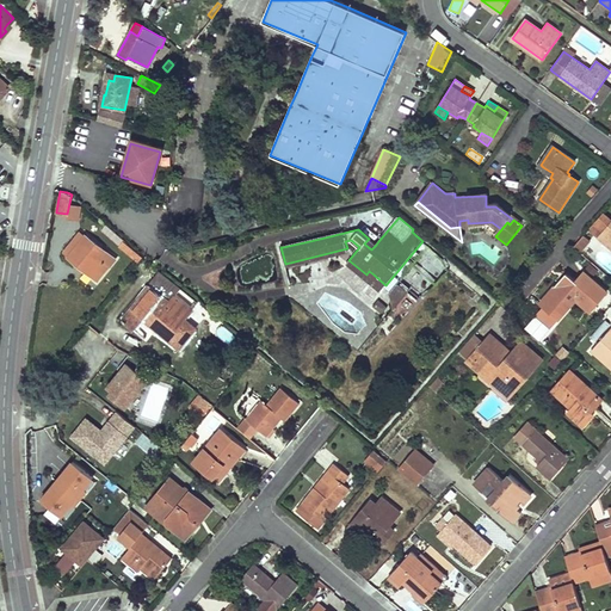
[(610,222),(599,236),(603,240),(610,230),(610,222)]
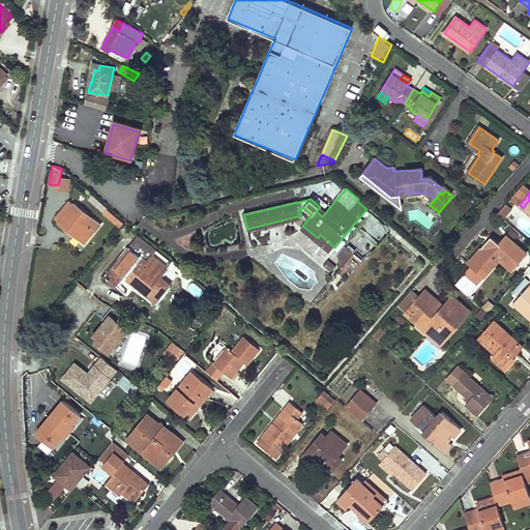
[(59,223),(75,204),(69,201),(55,219),(59,223)]
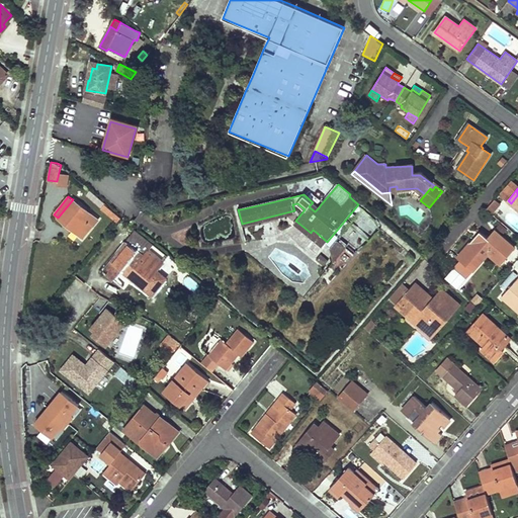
[(58,218),(82,238),(97,220),(73,199),(58,218)]
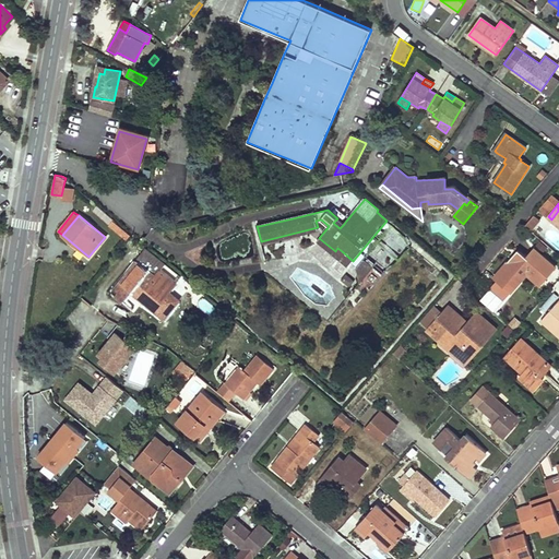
[(344,224),(337,218),(333,223),(340,228),(344,224)]
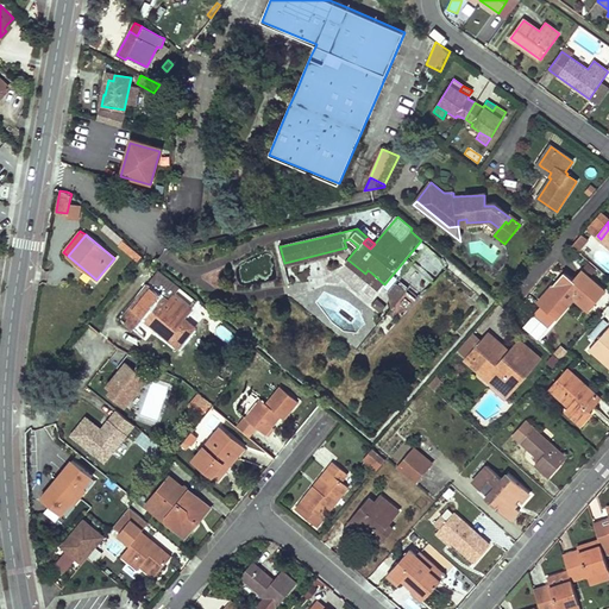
[(142,256),(123,240),(119,245),(118,246),(131,256),(137,261),(142,256)]
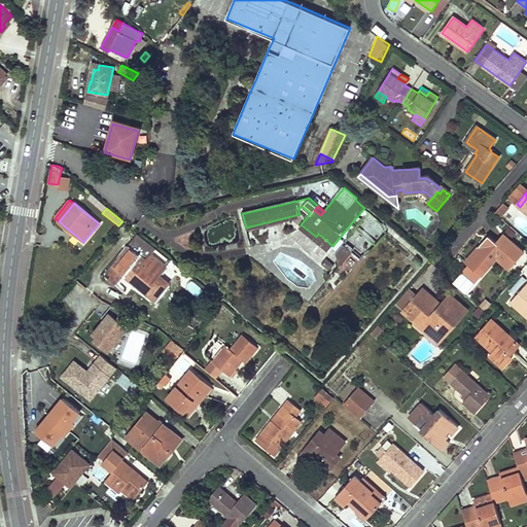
[(498,209),(495,212),(500,217),(503,213),(498,209)]
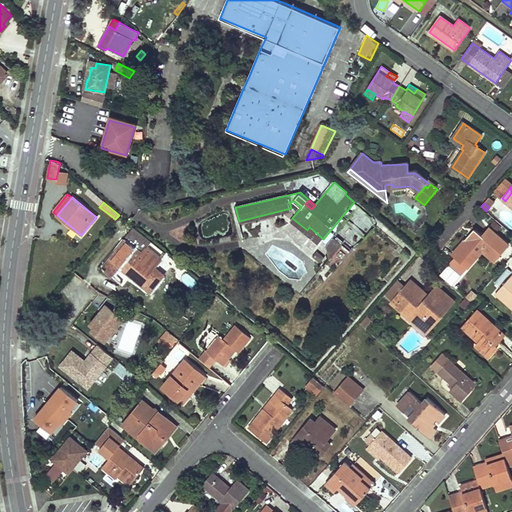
[(307,230),(292,218),(290,220),(306,233),(318,244),(323,239),(313,230),(309,227),(307,230)]
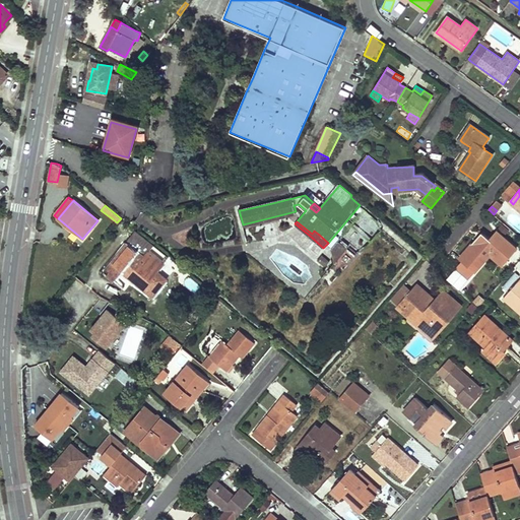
[(127,244),(104,272),(114,280),(121,270),(152,297),(161,284),(152,276),(156,272),(163,264),(148,252),(153,246),(135,231),(126,242),(127,244)]
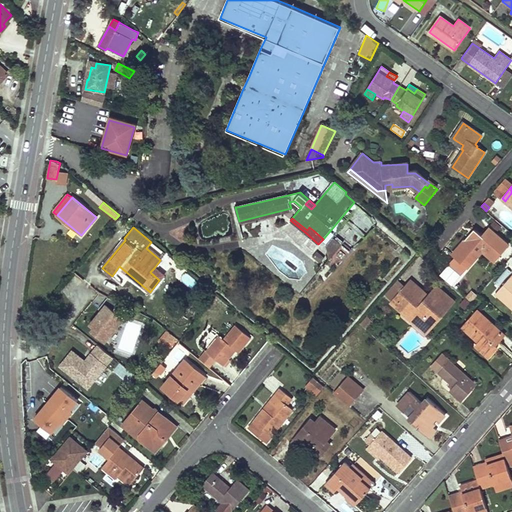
[(464,245),(455,256),(468,267),(484,250),(495,259),(509,244),(490,227),(483,234),(478,230),(473,236),(470,234),(464,241),(464,245)]
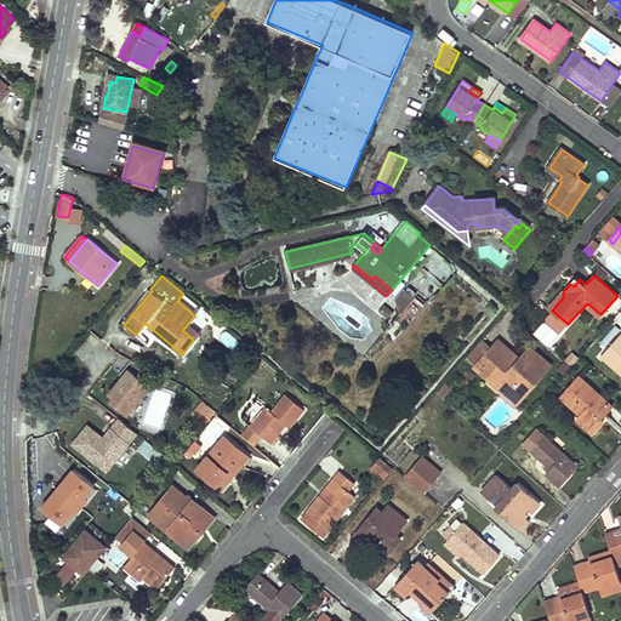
[(414,296),(403,288),(394,297),(399,314),(414,296)]
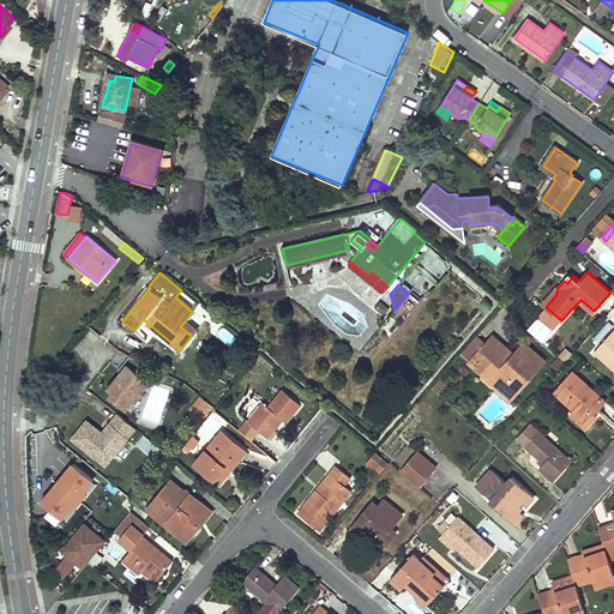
[(557,294),(557,289),(543,305),(546,307),(557,294)]
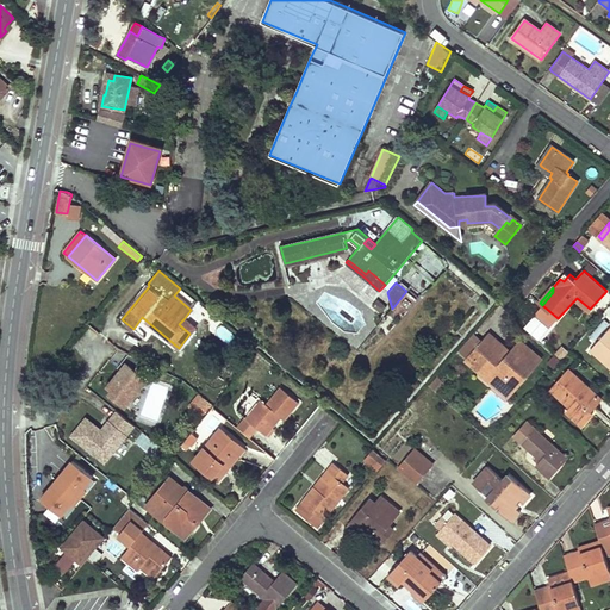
[(558,318),(542,305),(535,313),(551,327),(558,318)]
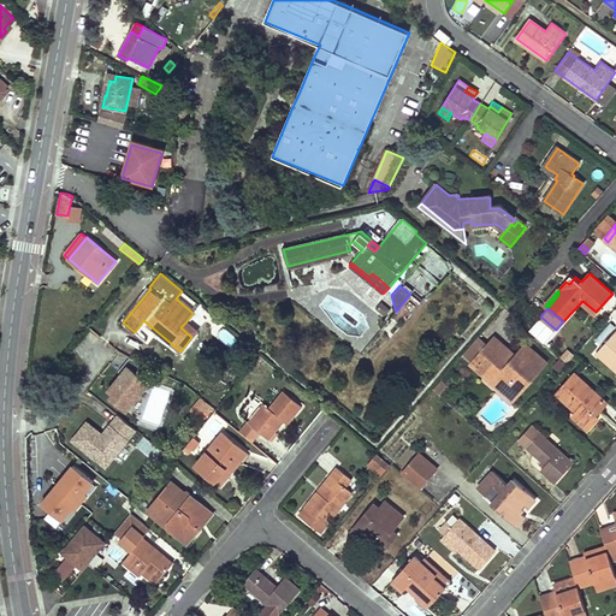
[(185,323),(181,327),(191,337),(196,331),(185,323)]
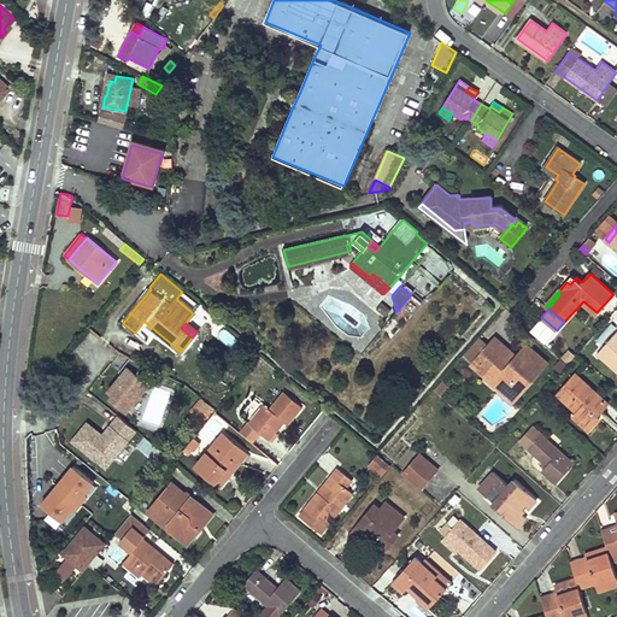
[(224,328),(217,335),(230,348),(238,340),(224,328)]
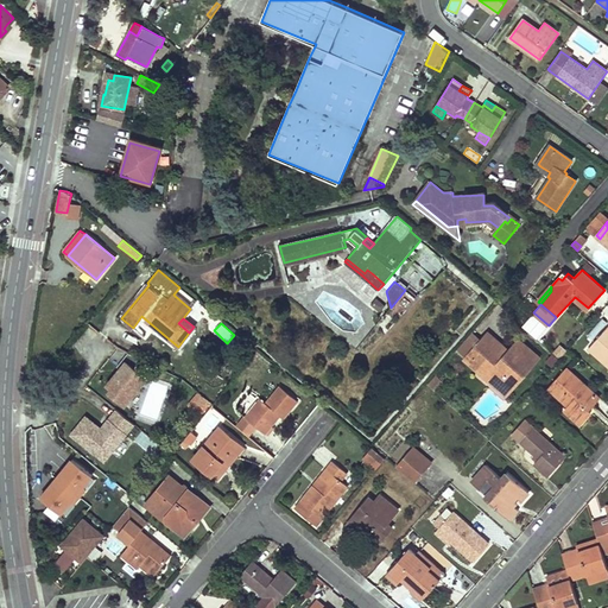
[(607,328),(591,346),(607,360),(607,328)]
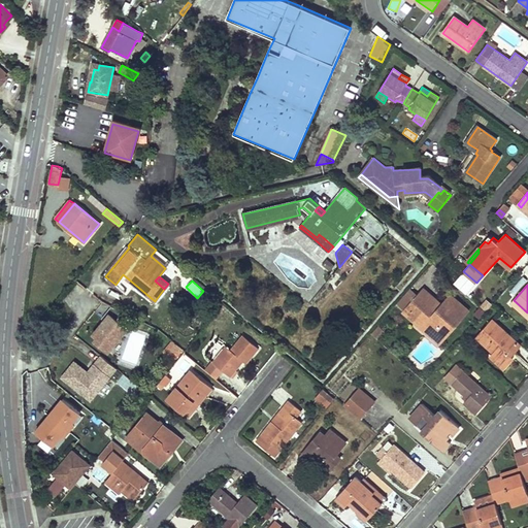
[(424,288),(402,312),(416,323),(419,320),(435,333),(437,329),(447,336),(469,310),(451,294),(441,304),(438,307),(435,303),(437,300),(424,288)]
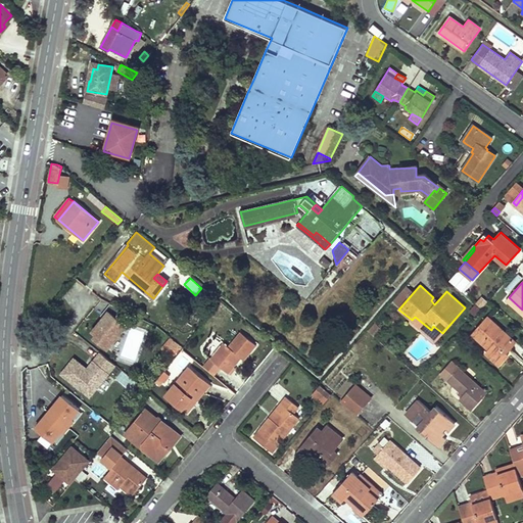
[(207,302),(215,308),(221,302),(204,288),(200,294),(208,300),(207,302)]
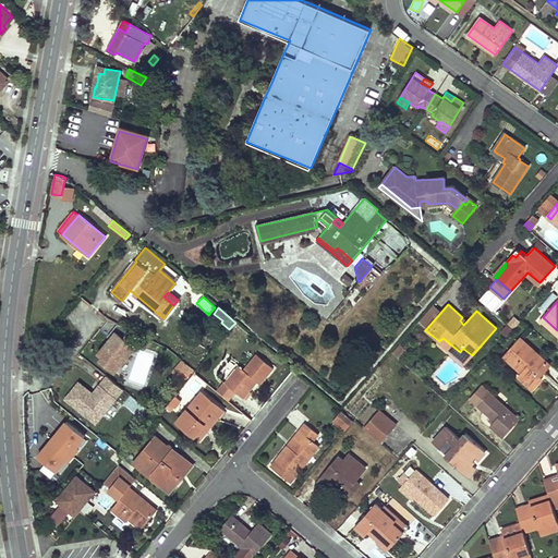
[(557,330),(543,317),(541,319),(557,334),(557,330)]
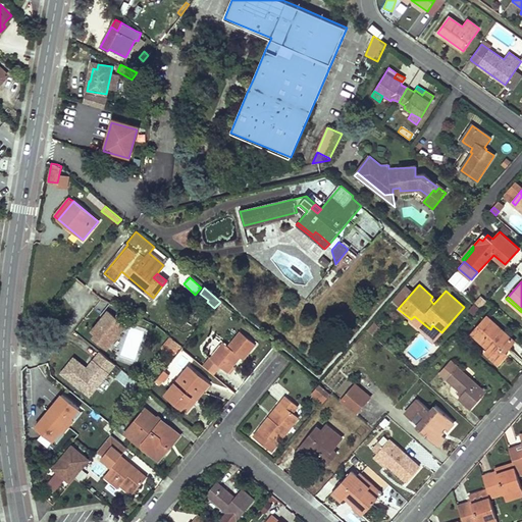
[(127,325),(107,309),(96,324),(101,327),(91,340),(106,353),(127,325)]
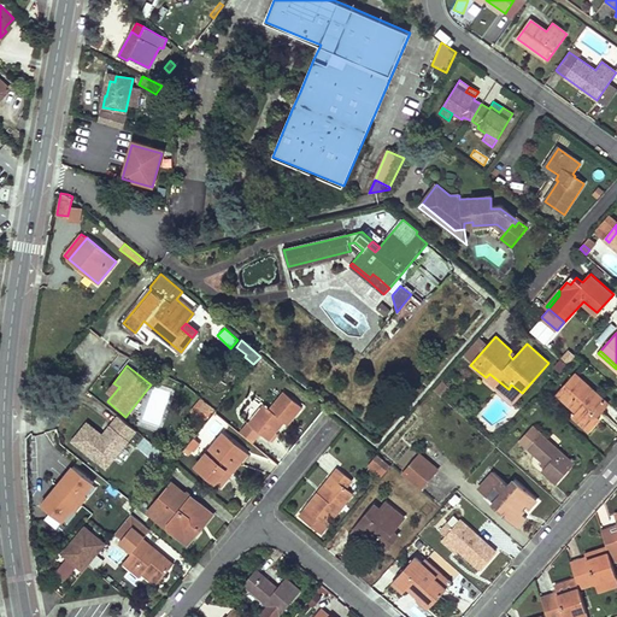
[(509,389),(489,374),(486,377),(513,403),(522,393),(511,385),(509,389)]
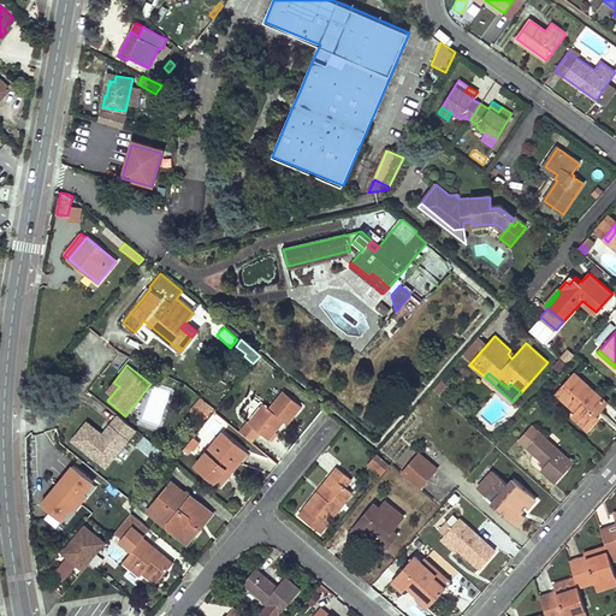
[(558,391),(579,409),(575,413),(573,416),(587,430),(598,418),(597,415),(592,412),(596,408),(599,412),(606,403),(574,374),(558,391)]
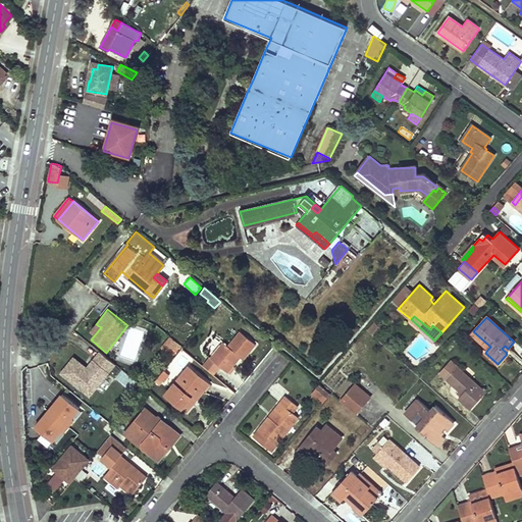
[(374,323),(368,329),(373,334),(379,328),(374,323)]
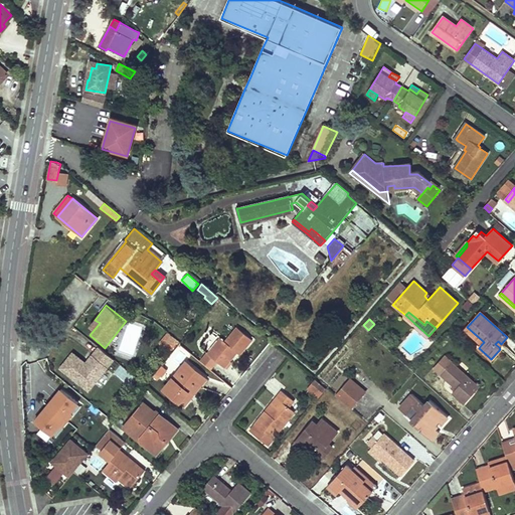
[(220,338),(207,352),(220,363),(225,367),(237,352),(240,354),(252,339),(237,326),(224,341),(220,338)]
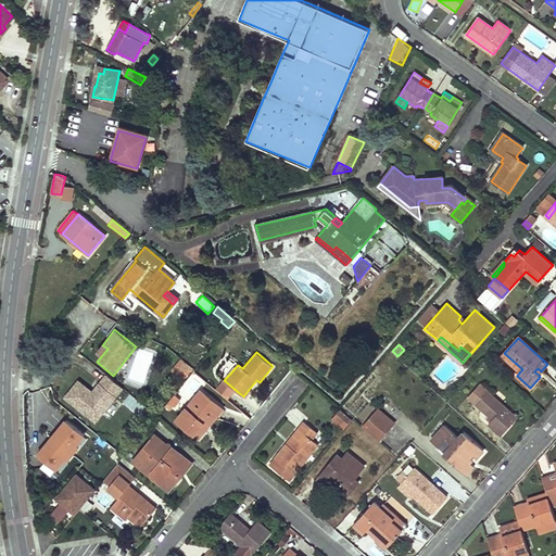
[(522,369),(504,353),(502,356),(519,373),(522,369)]
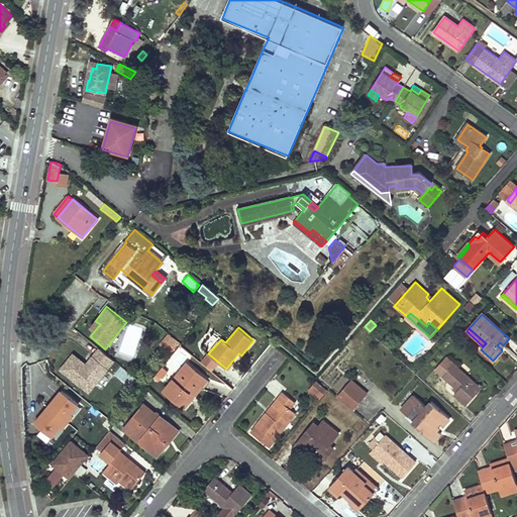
[(216,338),(212,335),(211,336),(203,345),(208,349),(216,338)]
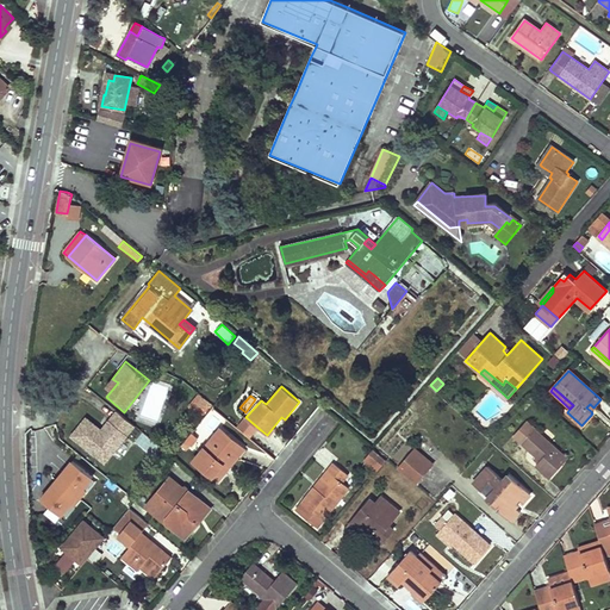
[(86,416),(69,436),(105,465),(136,427),(116,411),(101,429),(86,416)]
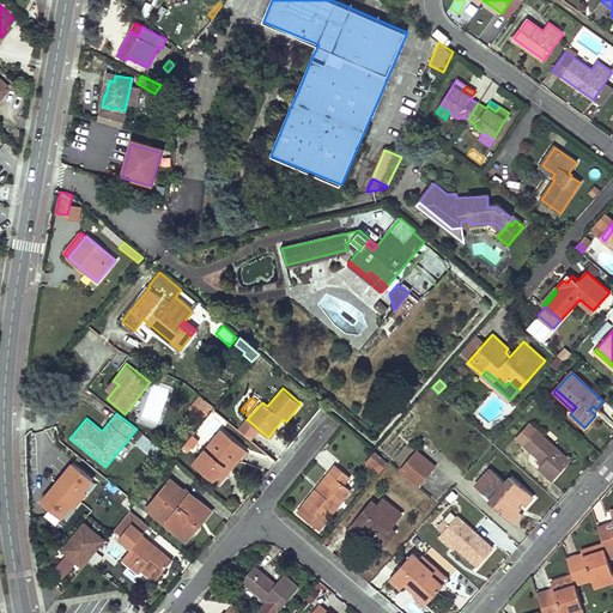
[(247,419),(238,430),(254,442),(262,432),(247,419)]
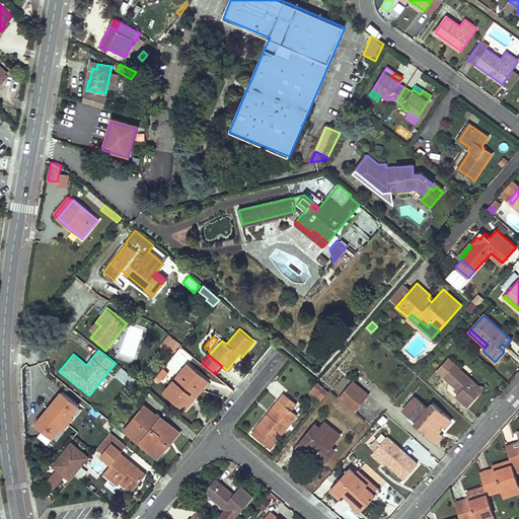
[(437,371),(445,378),(455,366),(448,359),(437,371)]
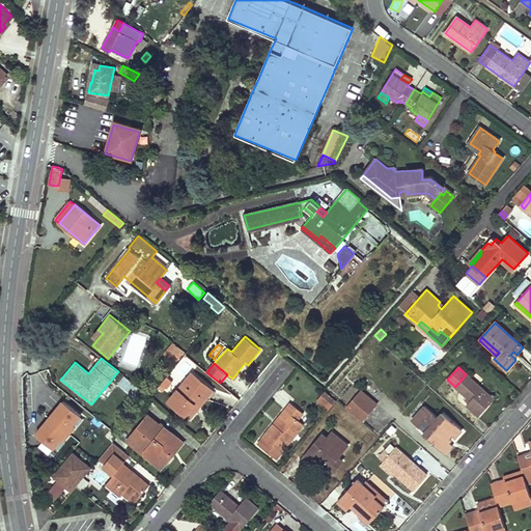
[(182,392),(178,390),(169,400),(186,414),(195,403),(198,407),(205,399),(213,390),(192,373),(184,383),(187,385),(190,388),(185,394),(182,392)]
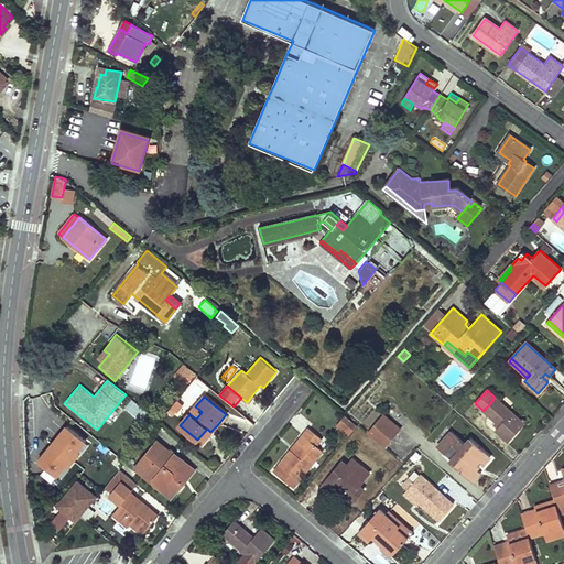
[(495,398),(484,411),(485,412),(496,422),(500,425),(497,427),(495,431),(508,442),(509,442),(524,424),(495,398)]
